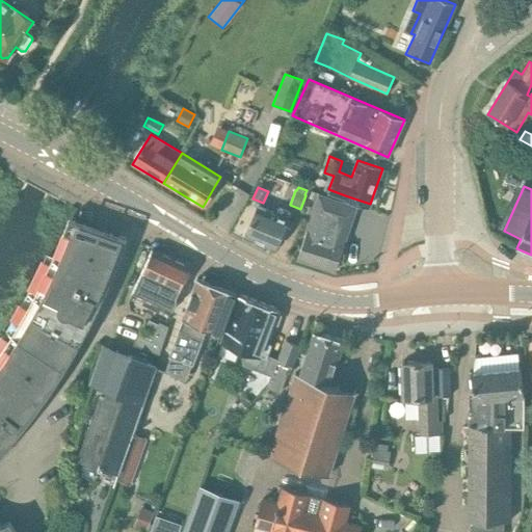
[(316,203),(298,257),(336,269),(353,215),(316,203)]
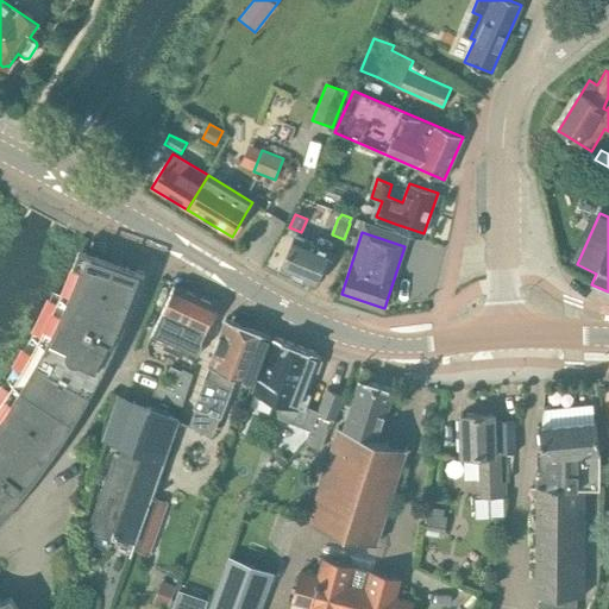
[(316,245),(296,236),(281,270),(314,284),(332,244),(320,239),(316,245)]
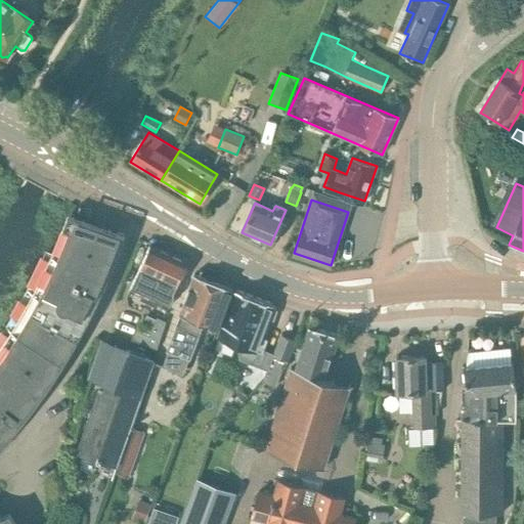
[(96,300),(118,254),(125,234),(68,213),(64,221),(62,225),(63,225),(60,233),(40,277),(14,324),(0,346),(0,523),(15,523),(11,517),(5,519),(0,521),(0,520),(0,438),(4,433),(7,436),(20,420),(17,417),(39,388),(46,379),(53,365),(66,347),(79,323),(93,298),(96,300)]
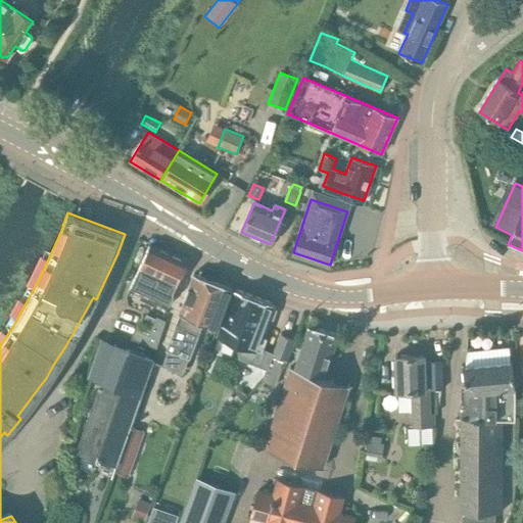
[(168,307),(174,294),(173,291),(185,263),(149,245),(129,289),(168,307)]
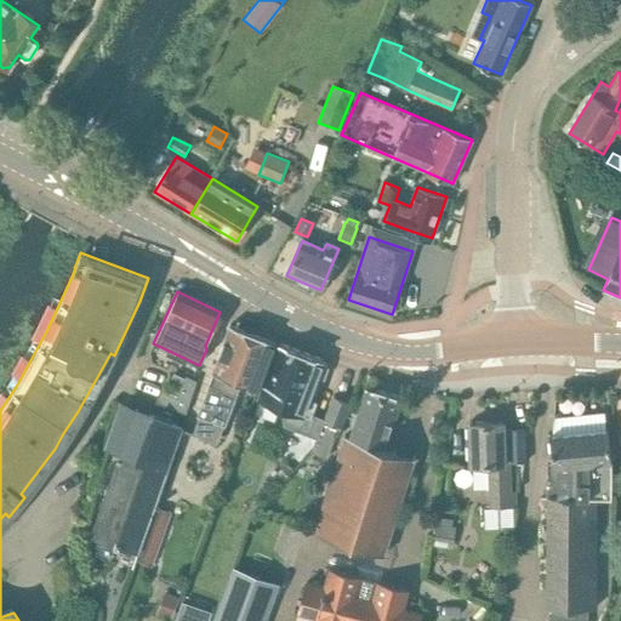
[(257,389),(274,343),(229,326),(212,371),(214,372),(198,415),(199,416),(192,434),(217,443),(223,426),(226,426),(241,383),(257,389)]
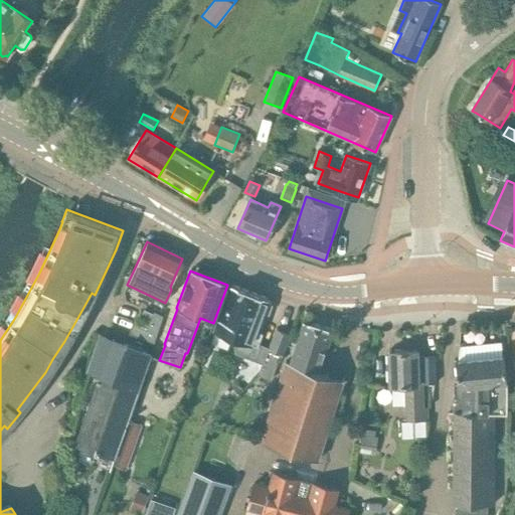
[(230,287),(214,329),(240,339),(236,350),(254,358),(263,361),(258,375),(271,380),(279,359),(280,359),(288,339),(290,334),(277,328),(270,347),(258,342),(262,333),(256,331),(264,313),(268,313),(272,305),(269,301),(269,300),(230,287)]
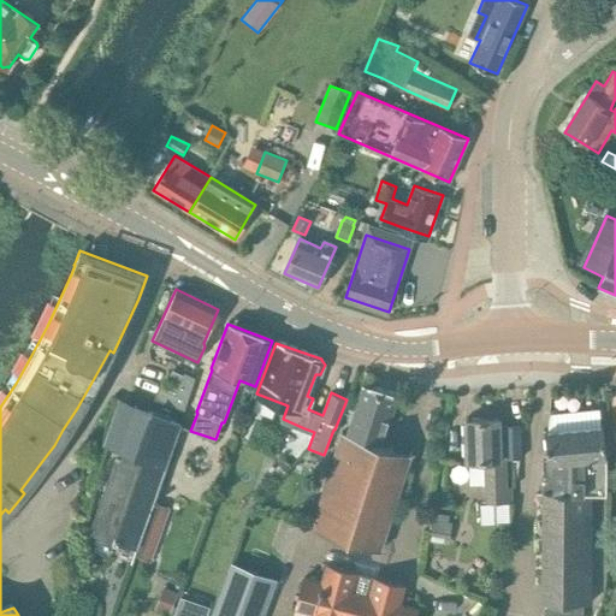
[(183,375),(172,371),(169,384),(160,381),(154,401),(184,410),(195,378),(184,373),(183,375)]
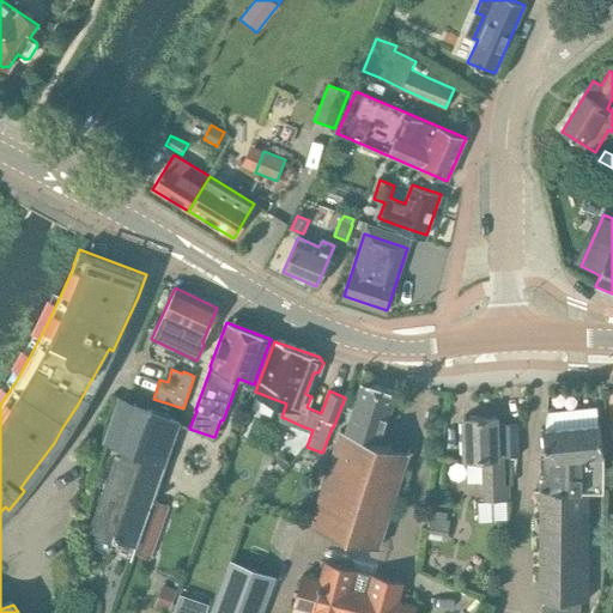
[(380,443),(395,394),(360,383),(345,432),(340,430),(309,527),(377,548),(408,453),(380,443)]
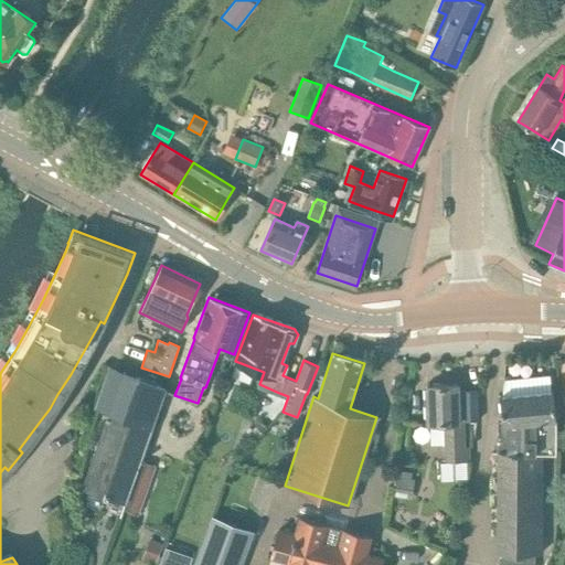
[(499,436),(498,552),(499,552),(498,564),(534,564),(534,553),(542,553),(543,519),(552,519),(552,505),(543,505),(544,452),(555,452),(555,448),(555,433),(556,414),(553,390),(552,390),(550,373),(504,377),(505,394),(500,395),(502,425),(499,425),(499,436)]
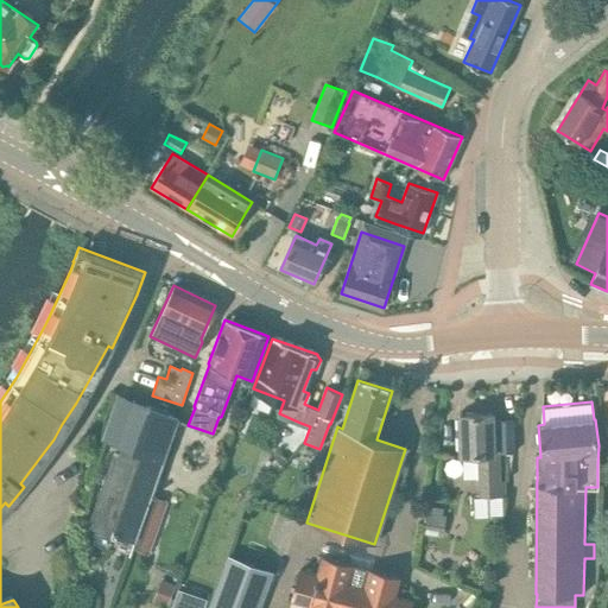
[(101,507),(95,526),(112,532),(133,540),(162,461),(177,418),(132,403),(118,444),(122,447),(120,451),(119,455),(114,454),(95,505),(101,507)]
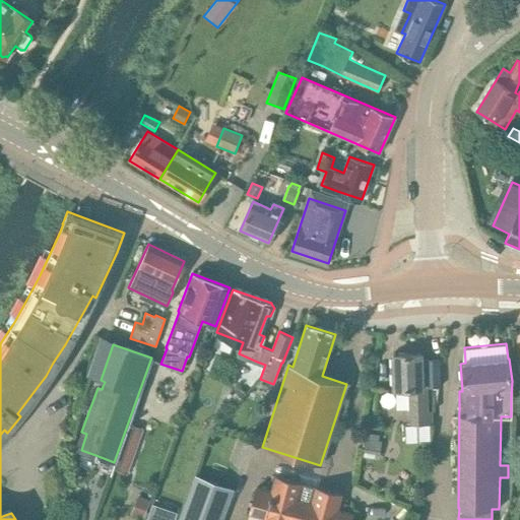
[(420,359),(420,352),(393,353),(394,389),(408,388),(409,426),(432,425),(432,411),(427,411),(426,387),(440,386),(439,359),(420,359)]
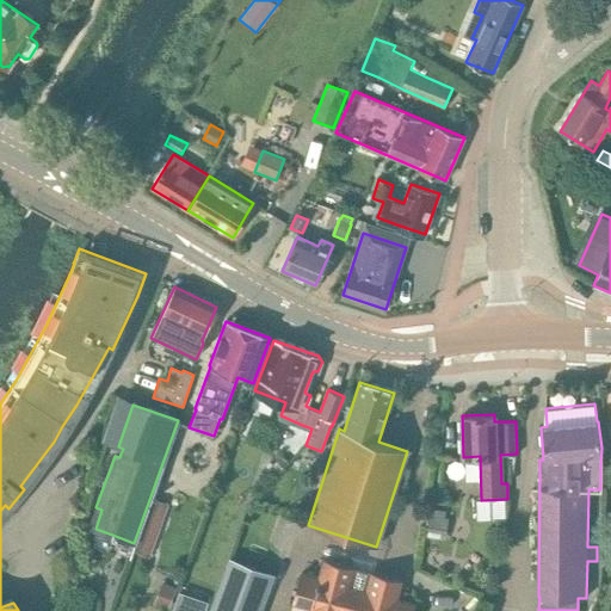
[(149,557),(167,505),(153,499),(134,551),(149,557)]
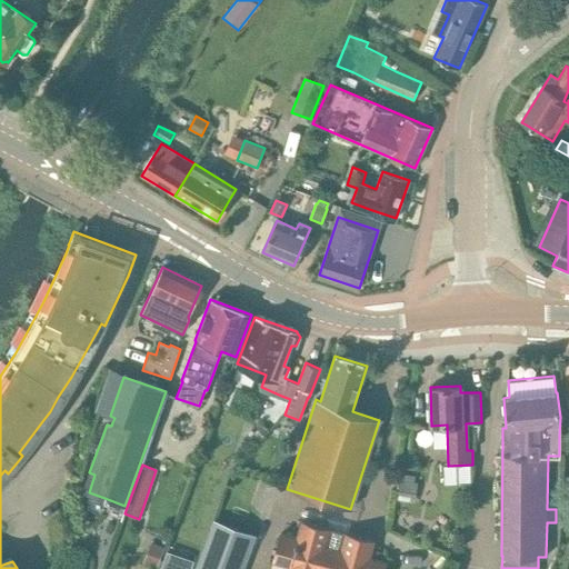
[(415,503),(418,483),(399,481),(397,501),(415,503)]
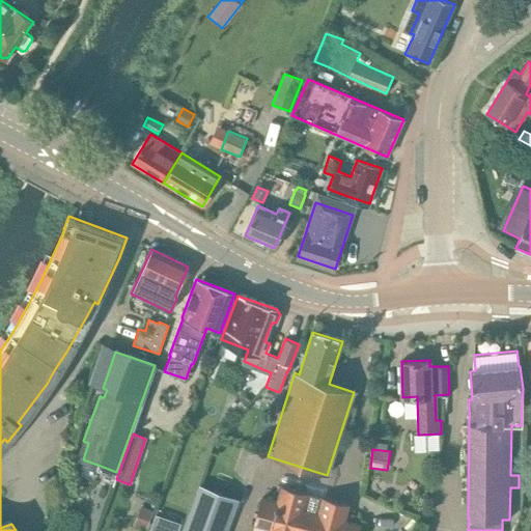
[(199,486),(183,530),(224,530),(236,500),(199,486)]
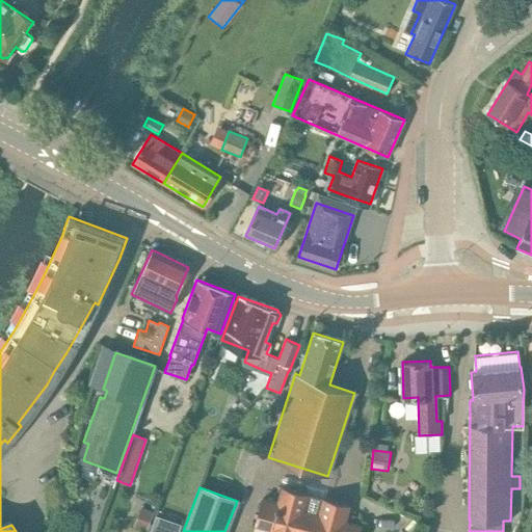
[(261,499),(254,525),(269,529),(268,531),(356,531),(358,527),(344,522),(348,507),(323,500),(322,500),(318,514),(303,510),(308,495),(281,487),(276,503),(261,499)]
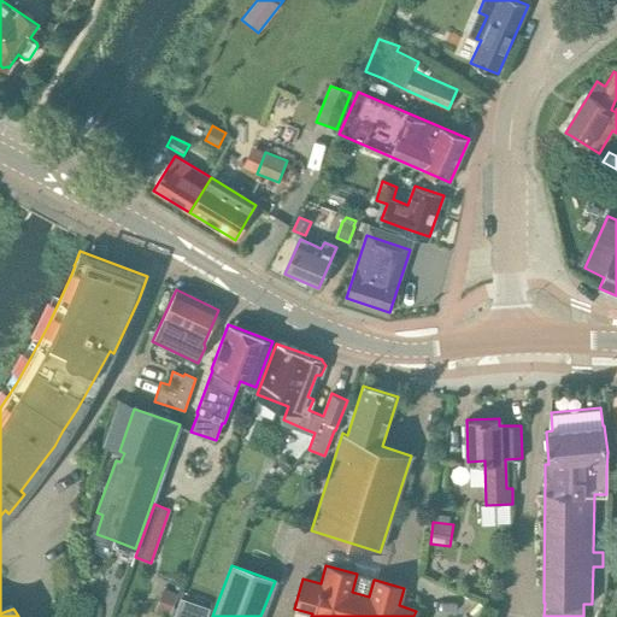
[(164,588),(156,609),(170,615),(178,593),(164,588)]
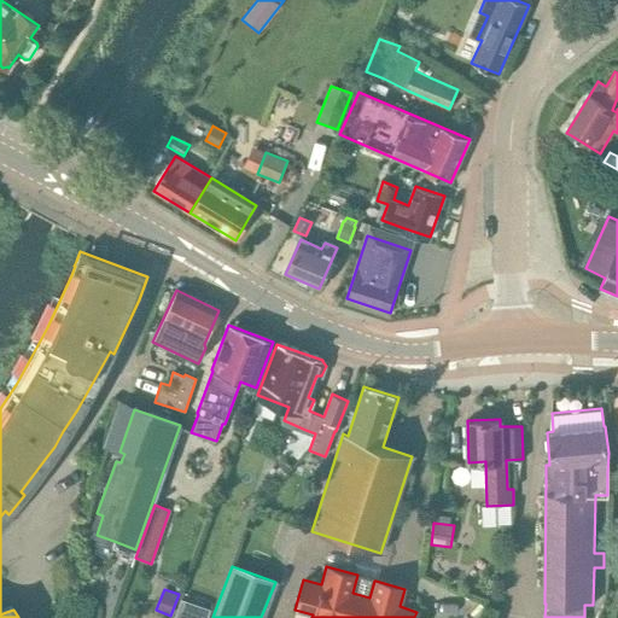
[(172,616),(170,617),(207,617),(210,608),(180,598),(174,617),(172,616)]
